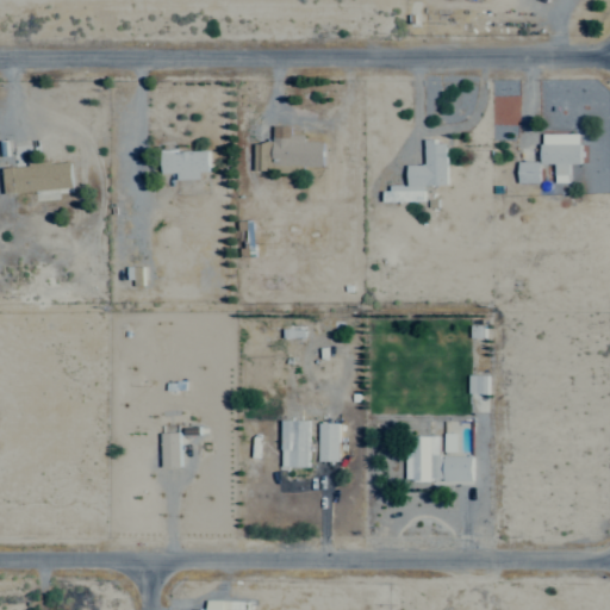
[(253,170),(304,172),(304,166),(324,166),(325,141),(304,141),(304,134),(291,134),(291,125),(273,125),(273,142),(254,142),(253,170)]
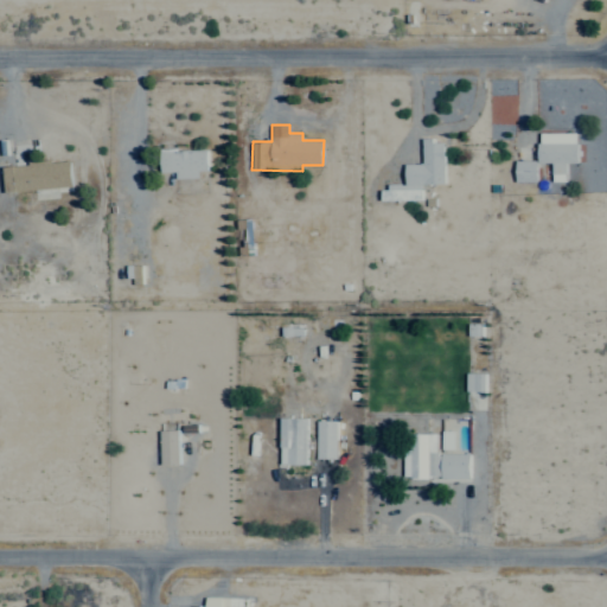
[(579,133),(540,132),(540,163),(553,163),(553,180),(567,181),(567,163),(577,163),(579,133)]
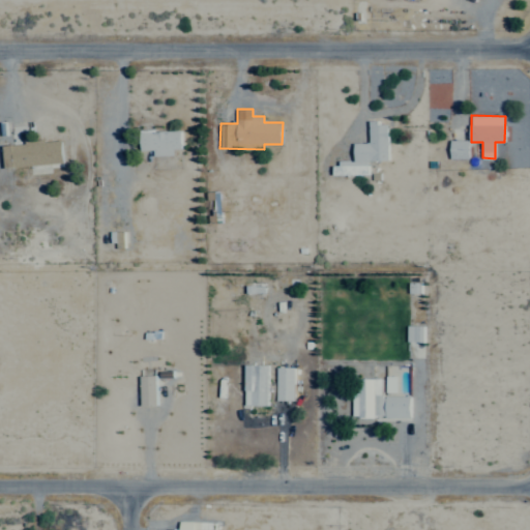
[(370,143),(355,143),(355,162),(333,163),(333,174),(369,174),(369,160),(389,159),(388,121),(370,122),(370,143)]
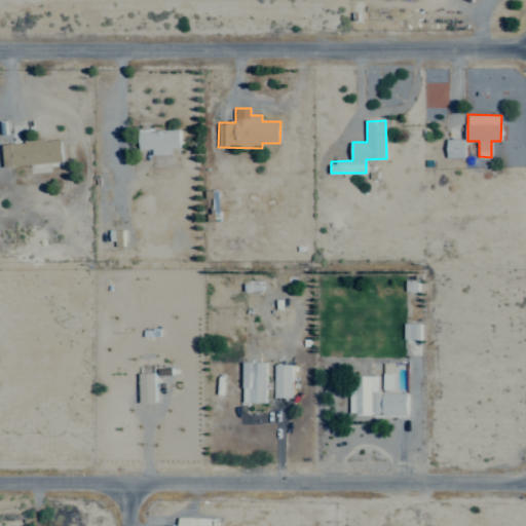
[(180,128),(139,129),(140,148),(152,148),(153,154),(173,154),(173,148),(181,147),(180,128)]
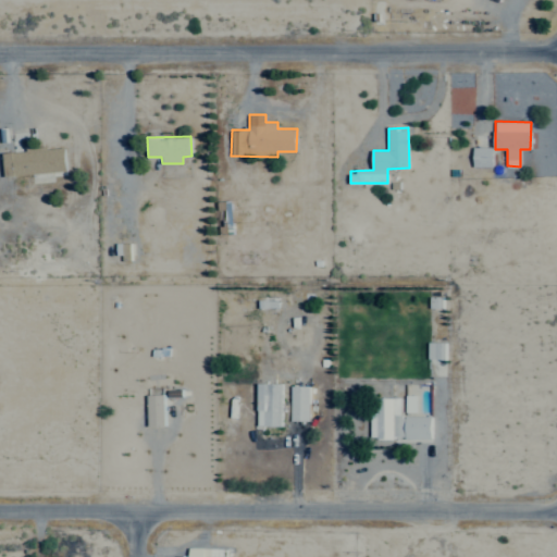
[(473,166),(493,166),(493,147),(473,147),(473,166)]
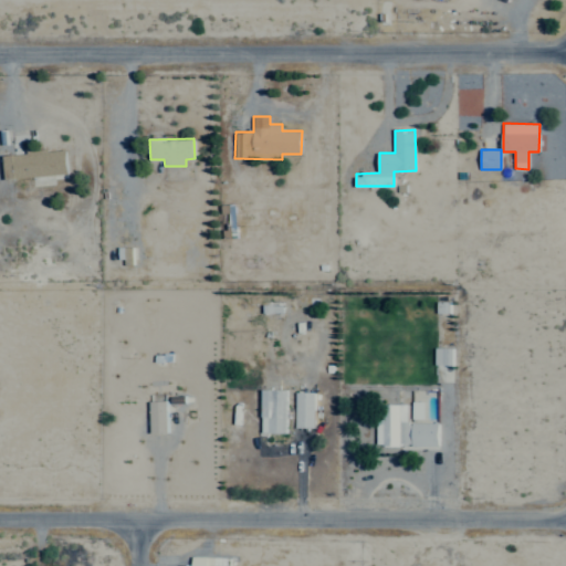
[(67,175),(66,150),(3,153),(4,178),(67,175)]
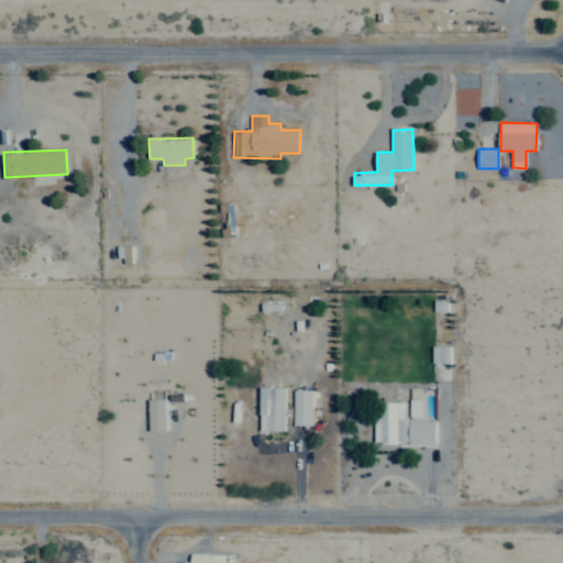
[(132,261),(132,246),(117,245),(117,261),(132,261)]
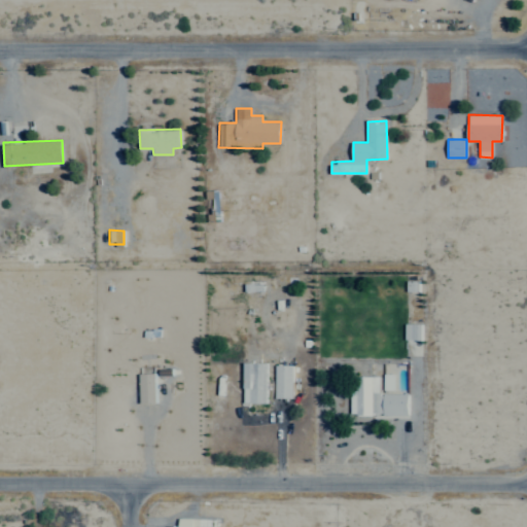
[(422,324),(406,323),(405,339),(421,340),(422,324)]
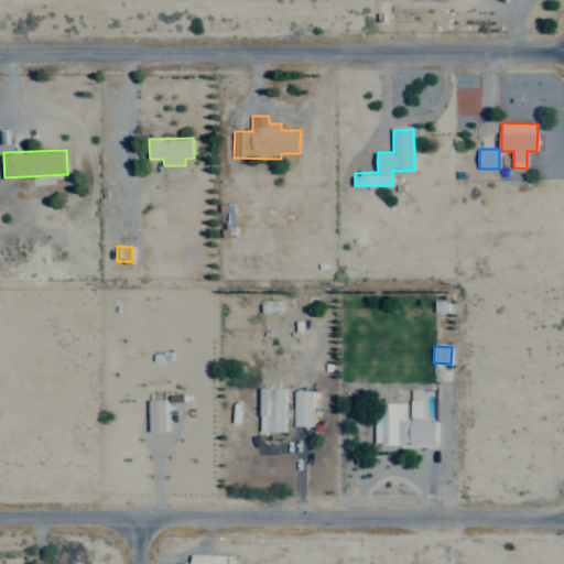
[(286,388),(261,388),(261,431),(286,432),(286,388)]
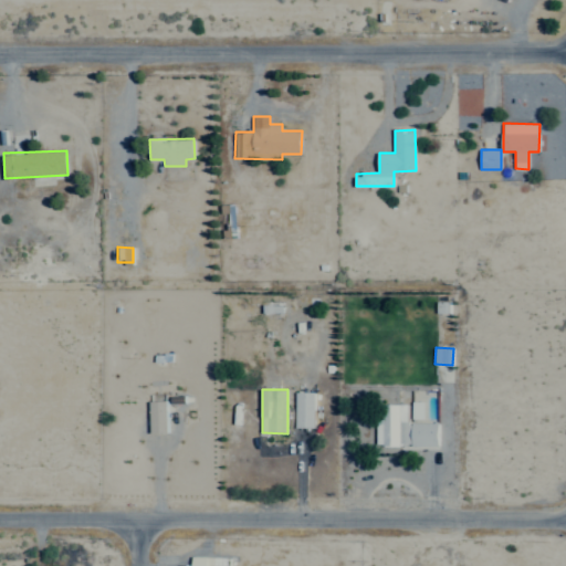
[(314,391),(295,392),(295,428),(315,428),(314,391)]
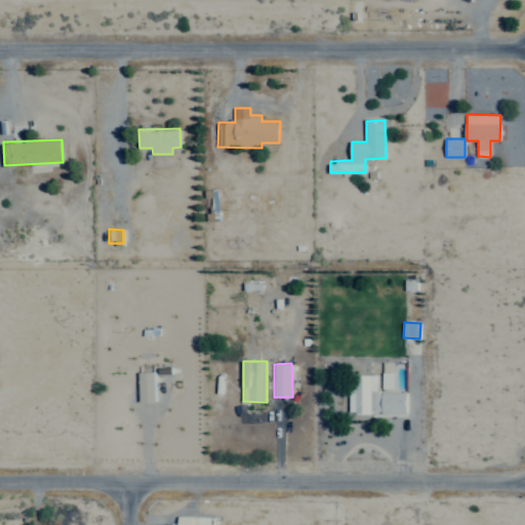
[(156,402),(155,372),(139,372),(139,402),(156,402)]
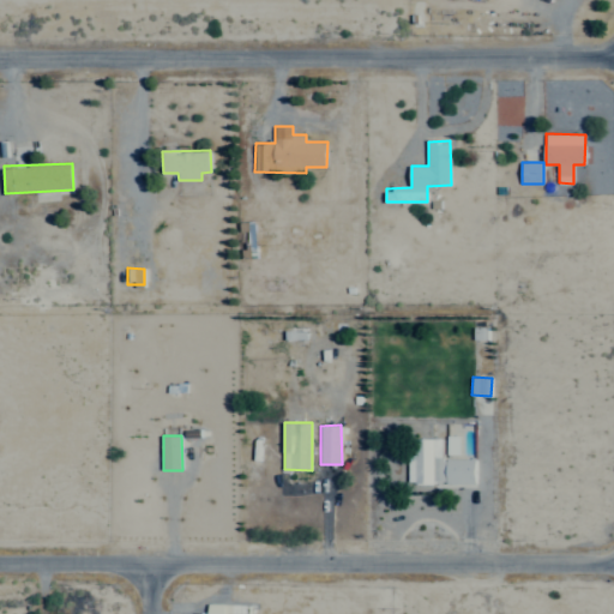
[(476,482),(476,458),(443,459),(441,439),(409,439),(410,483),(476,482)]
